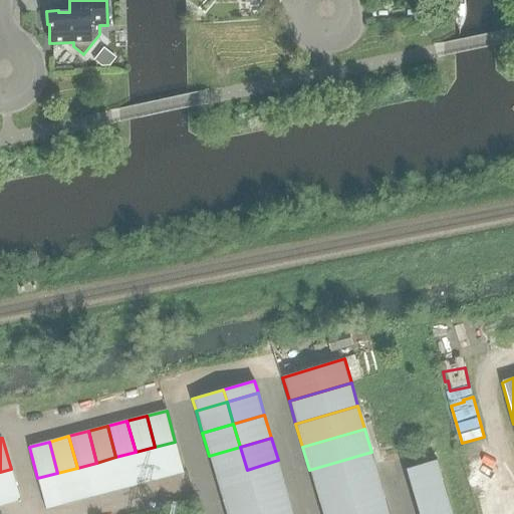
[(183,473),(175,442),(155,447),(163,478),(183,473)]
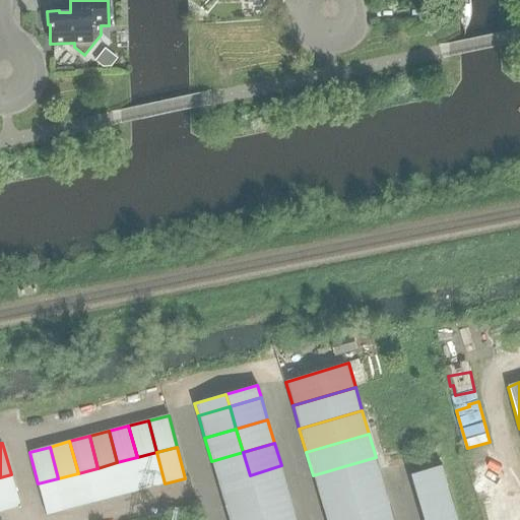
[(165,483),(156,452),(137,457),(145,489),(165,483)]
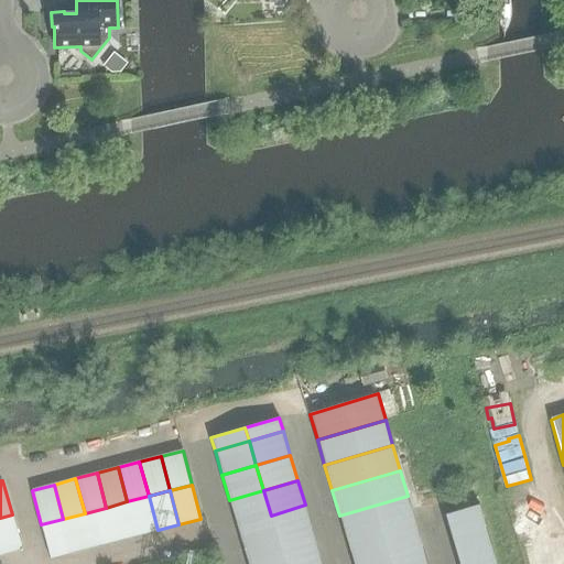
[(263,490),(229,500),(237,525),(271,516),(263,490)]
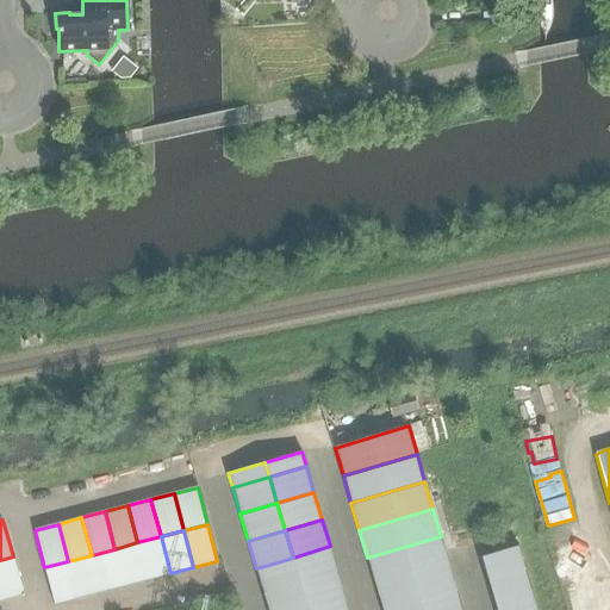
[(170,573),(161,536),(137,542),(147,579),(170,573)]
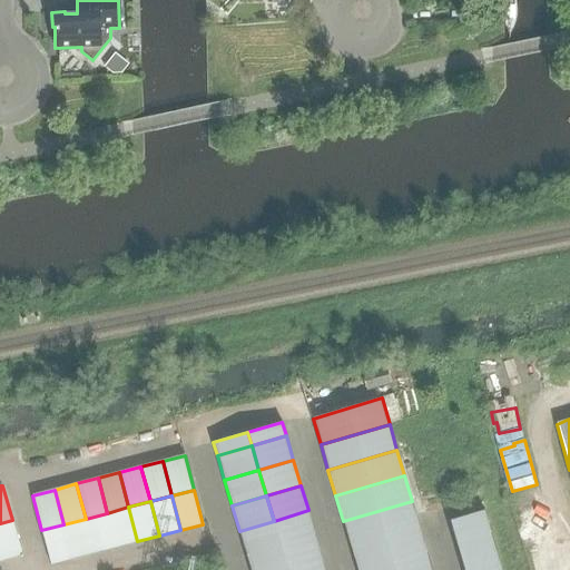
[(351,547),(385,537),(420,527),(412,501),(343,521),(351,547)]
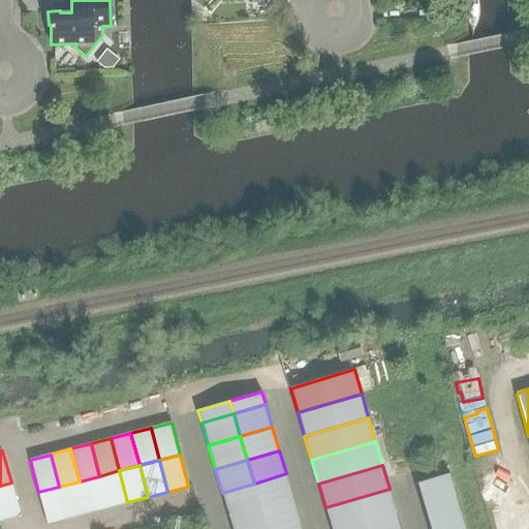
[(127,502),(119,470),(99,476),(107,507),(127,502)]
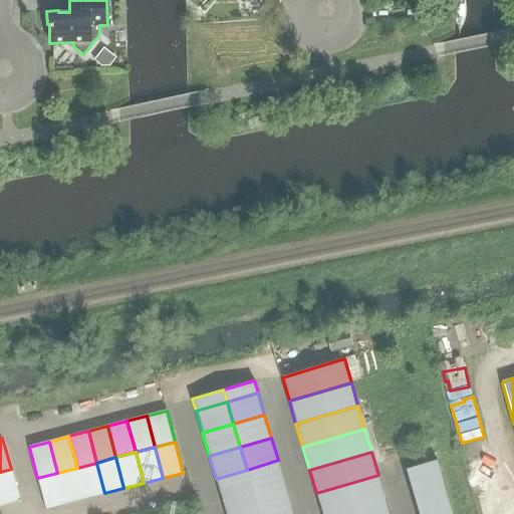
[(247,470),(253,492),(284,483),(278,460),(247,470)]
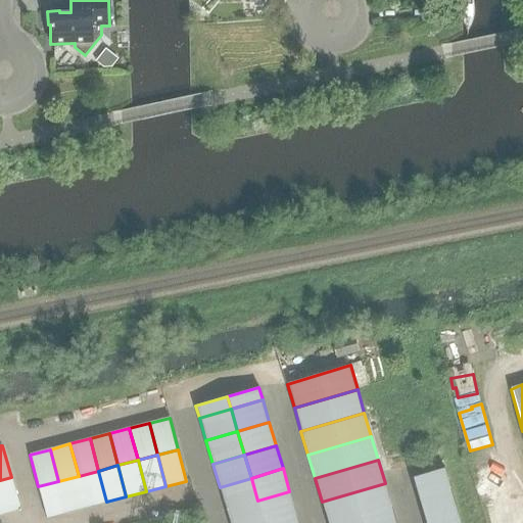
[(413,478),(418,497),(450,488),(444,468),(413,478)]
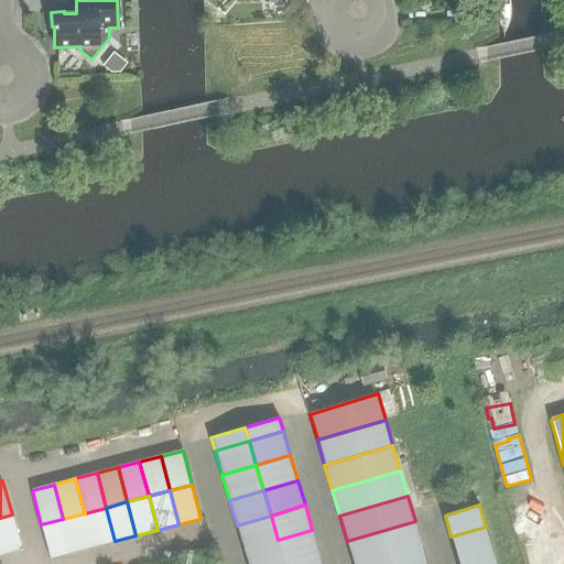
[(115,541),(106,508),(85,513),(94,548),(115,541)]
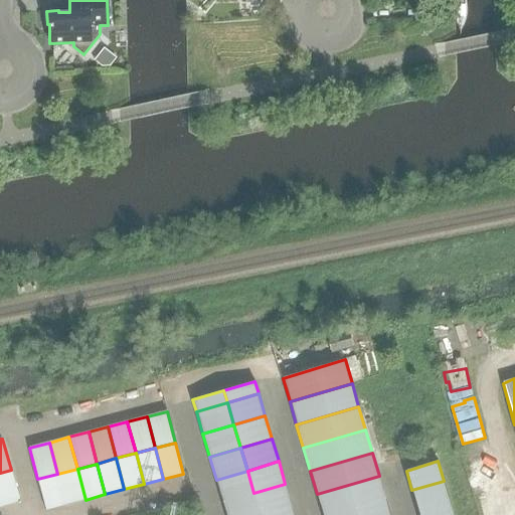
[(77,469),(57,474),(65,505),(86,500),(77,469)]
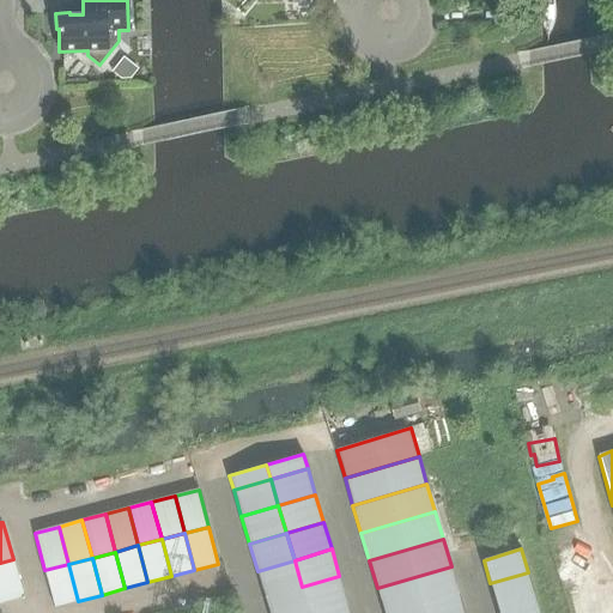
[(0,563),(0,602),(24,596),(13,559),(0,563)]
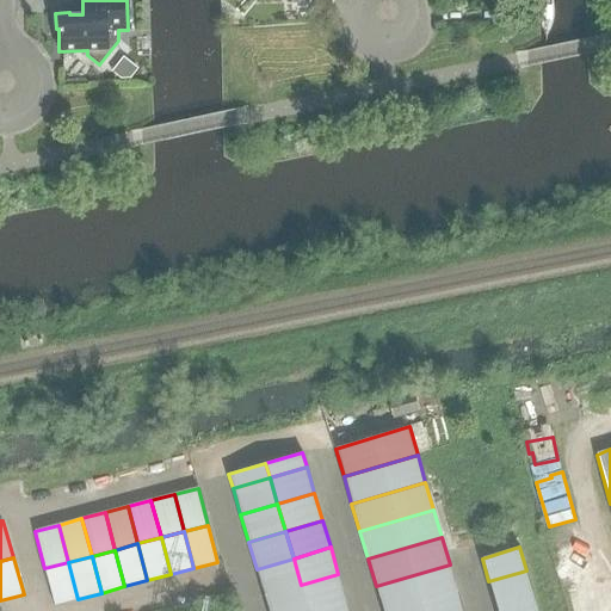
[(301,585),(294,559),(257,569),(264,596),(301,585)]
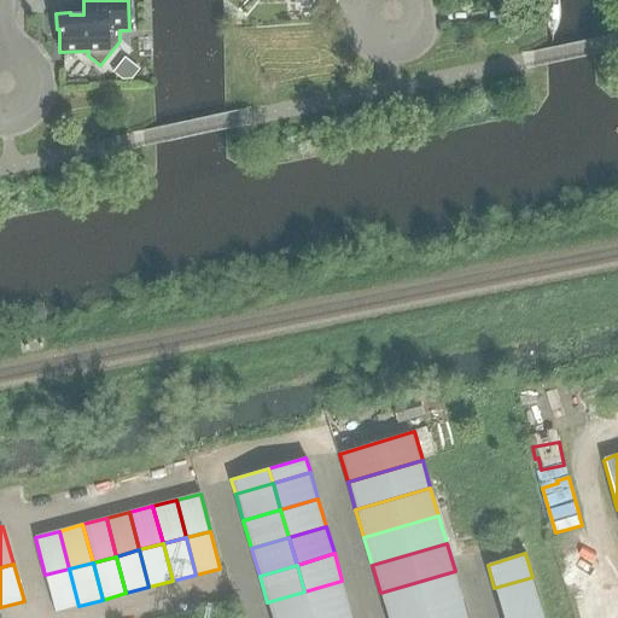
[(79,606),(69,569),(45,575),(54,612),(79,606)]
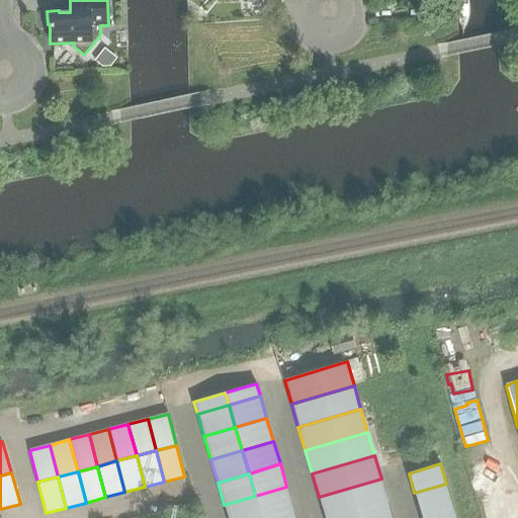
[(350,488),(353,499),(384,490),(381,479),(350,488)]
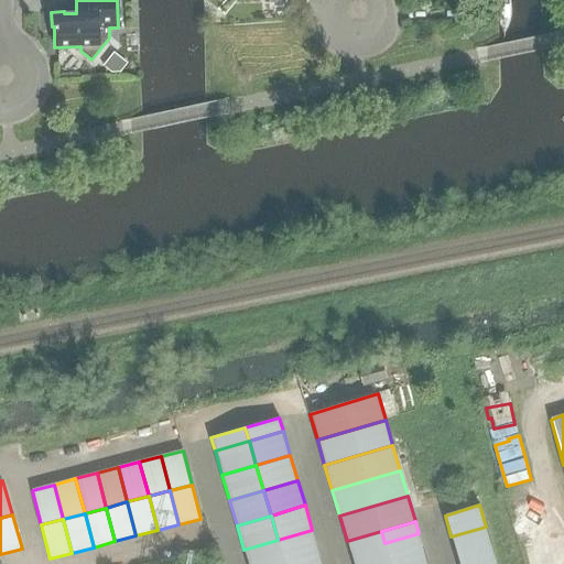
[(451,537),(457,557),(491,548),(486,527),(451,537)]
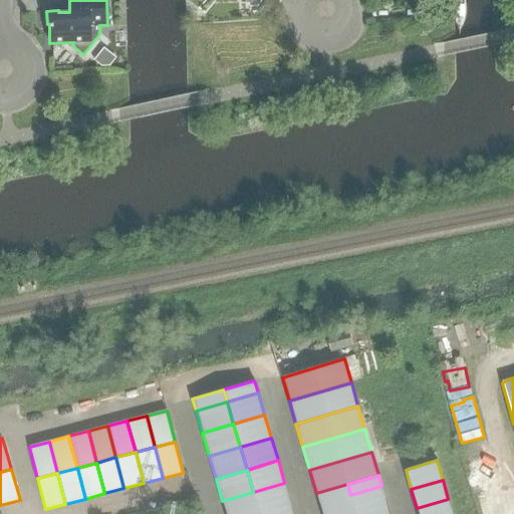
[(253,492),(259,513),(262,513),(291,506),(284,483),(253,492)]
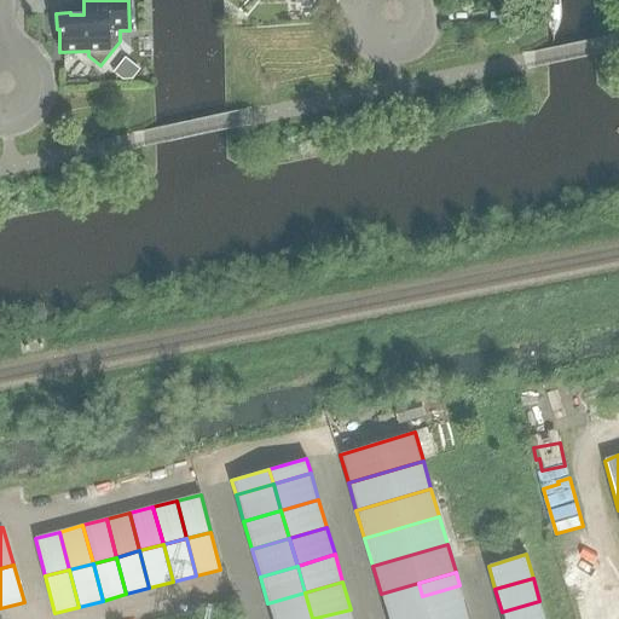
[(385,608),(422,596),(418,583),(381,594),(385,608)]
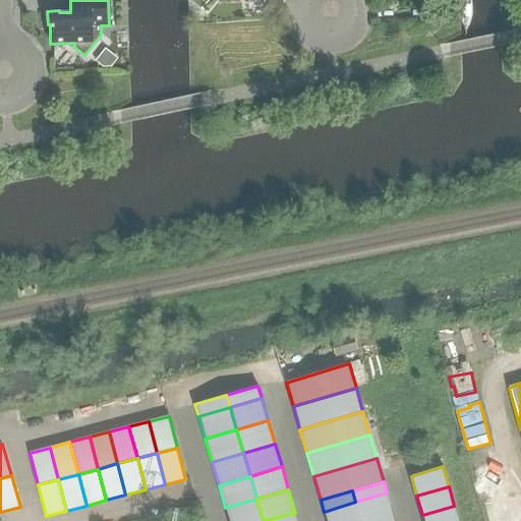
[(355,502),(359,514),(390,505),(387,493),(355,502)]
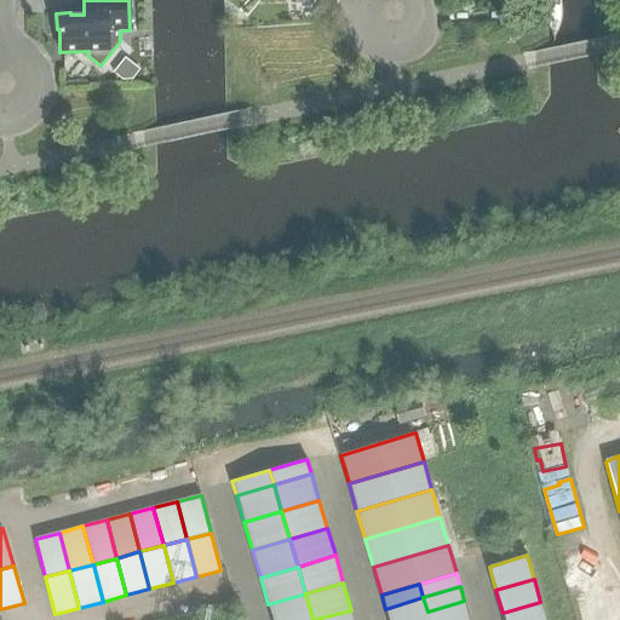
[(313,619),(305,593),(268,604),(273,619),(313,619)]
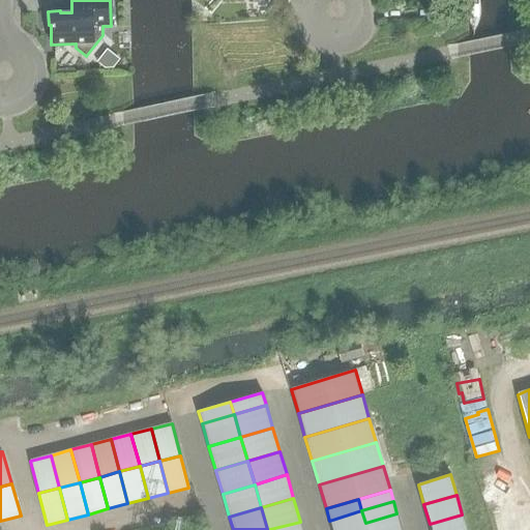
[(331,529),(340,529),(365,523),(361,510),(329,521),(331,529)]
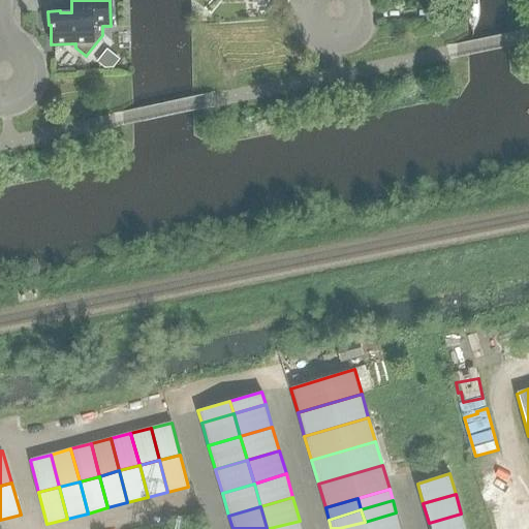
[(365,522),(366,528),(383,528),(400,524),(396,512),(365,522)]
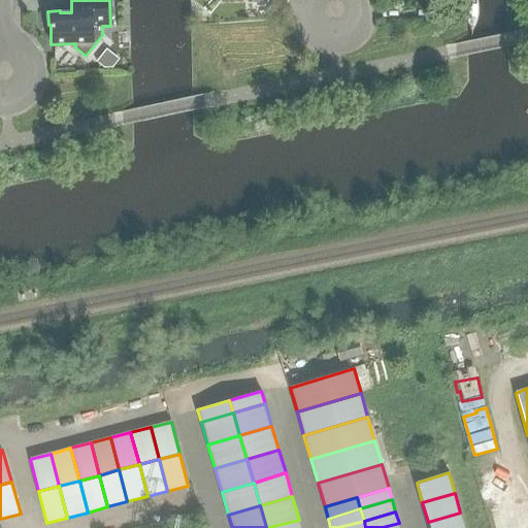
[(428,522),(429,527),(464,527),(460,513),(428,522)]
